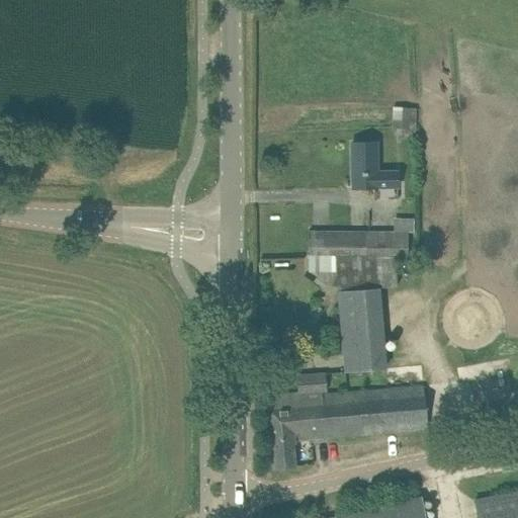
[(393,105),(393,126),(401,127),(401,137),(416,138),(417,106),(393,105)]
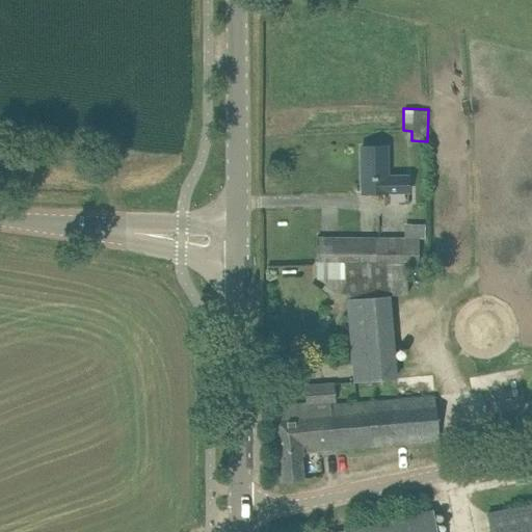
[(363,193),(382,192),(387,192),(408,191),(407,176),(387,176),(386,145),(361,147),(363,193)]
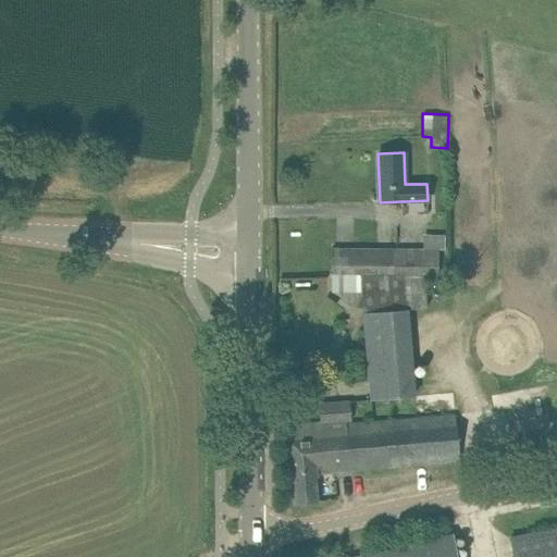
[(437,274),(437,249),(331,248),(331,273),(437,274)]
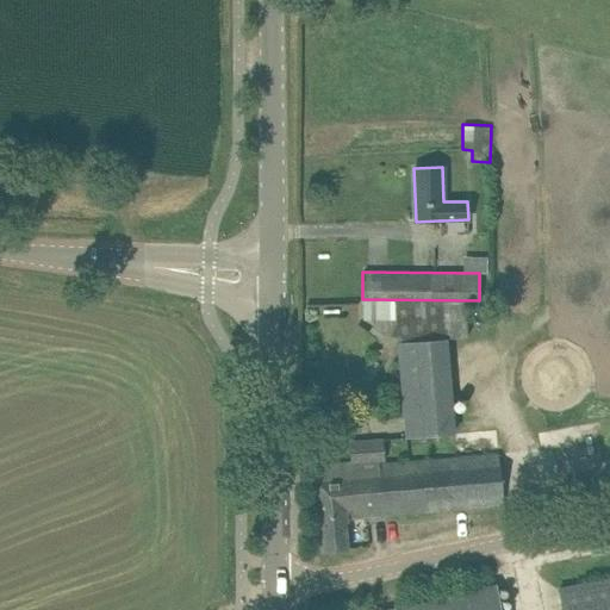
[(467,337),(464,302),(394,302),(398,343),(405,437),(453,434),(446,338),(467,337)]
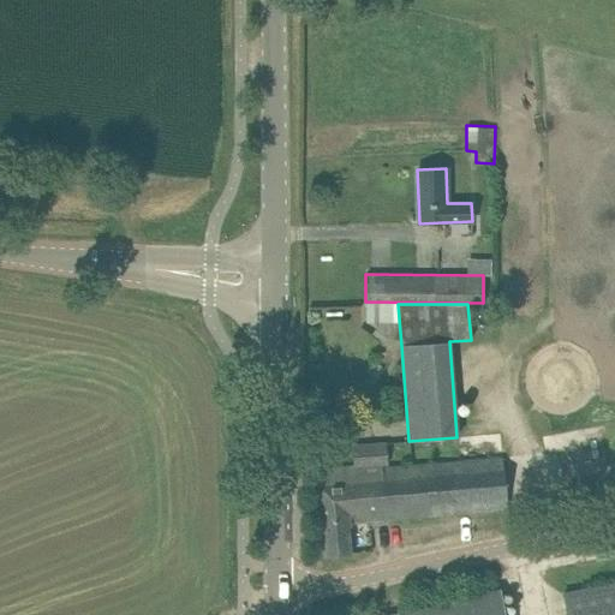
[(557,479),(614,471),(614,455),(610,425),(550,434),(557,479)]
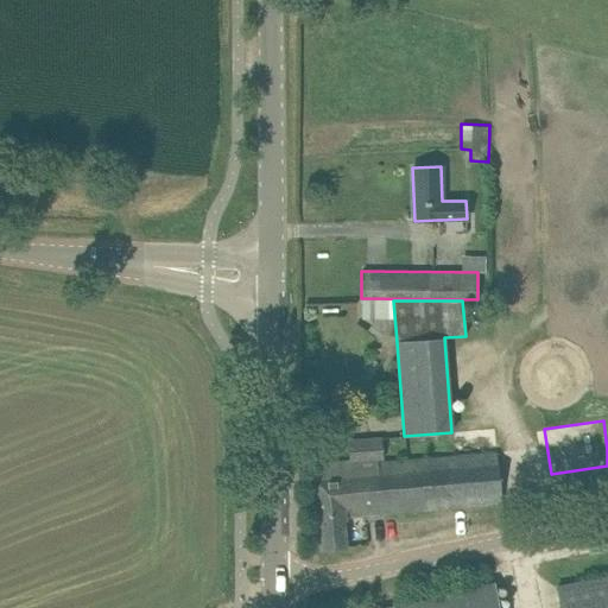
[(382,460),(380,438),(348,441),(350,461),(350,462),(358,461),(358,462),(382,460)]
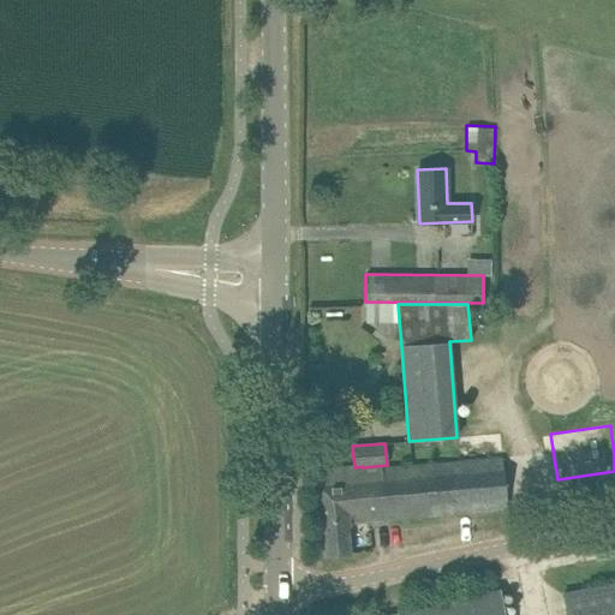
[(507,509),(505,485),(502,458),(363,470),(362,467),(362,466),(354,467),(354,466),(316,469),(324,555),(324,557),(351,555),(351,553),(348,526),(350,526),(350,524),(507,509)]
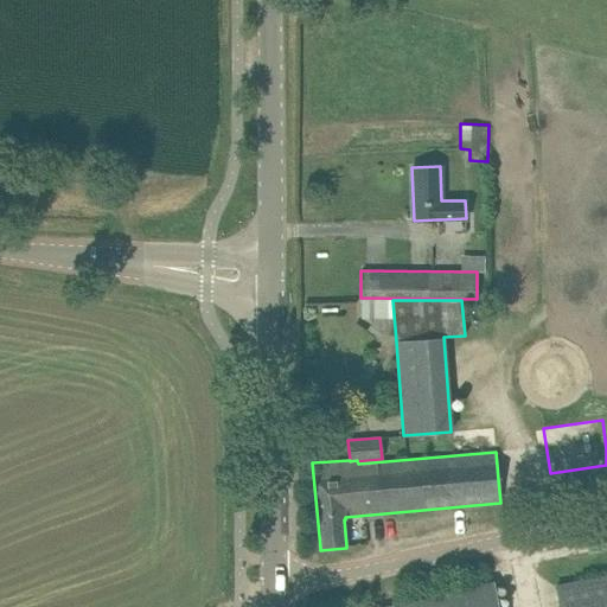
[(606,606),(606,575),(556,586),(560,606),(606,606)]
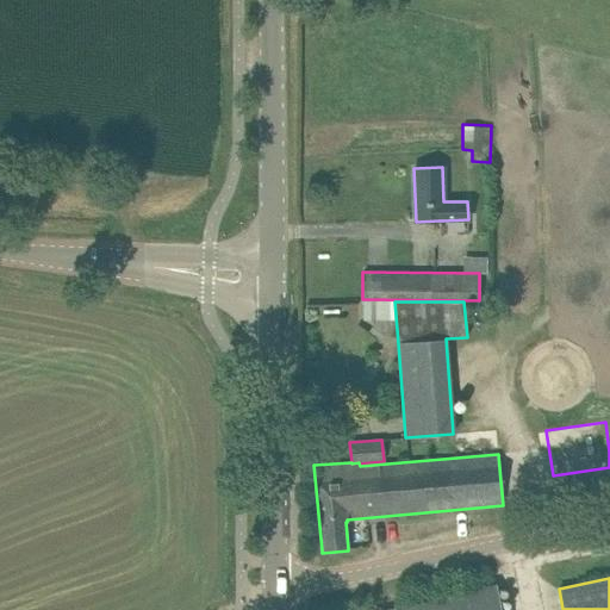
[(499,609),(496,585),(393,605),(394,609),(499,609)]
